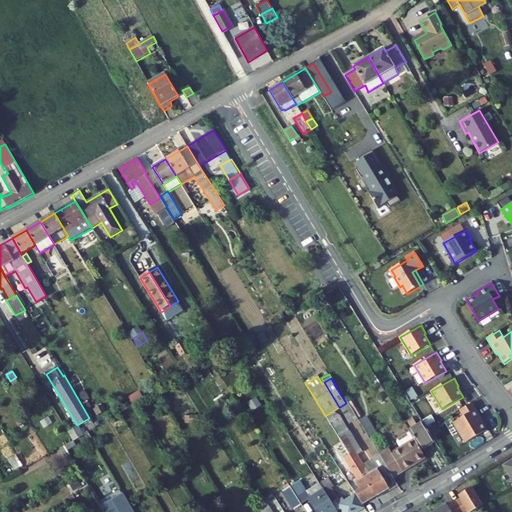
[(412,399),(417,396),(413,390),(408,393),(412,399)]
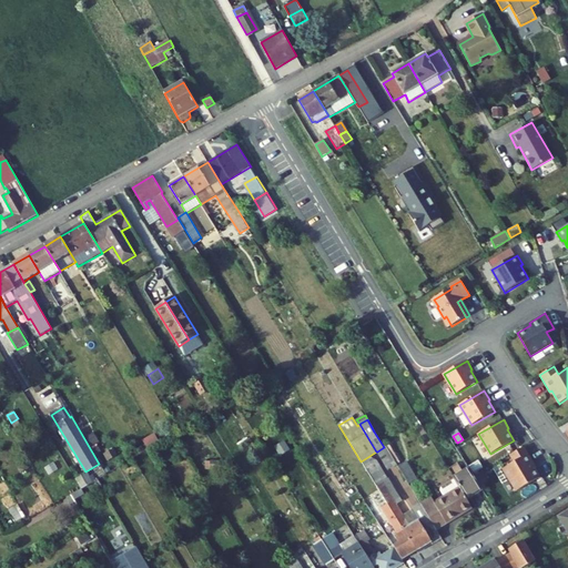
[(386,446),(397,465),(401,463),(389,444),(386,446)]
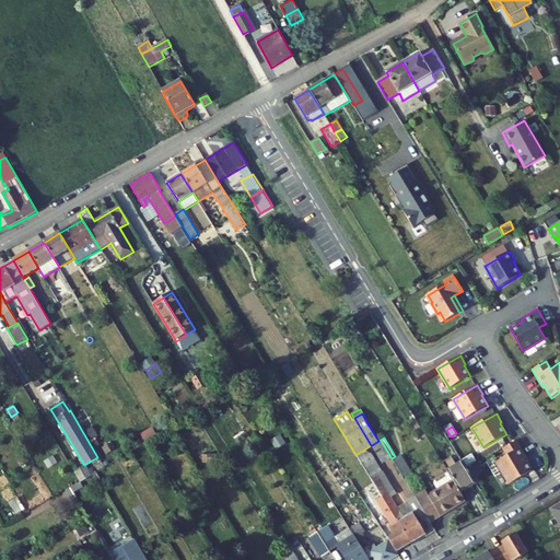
[(383,464),(392,458),(381,440),(378,441),(372,445),(383,464)]
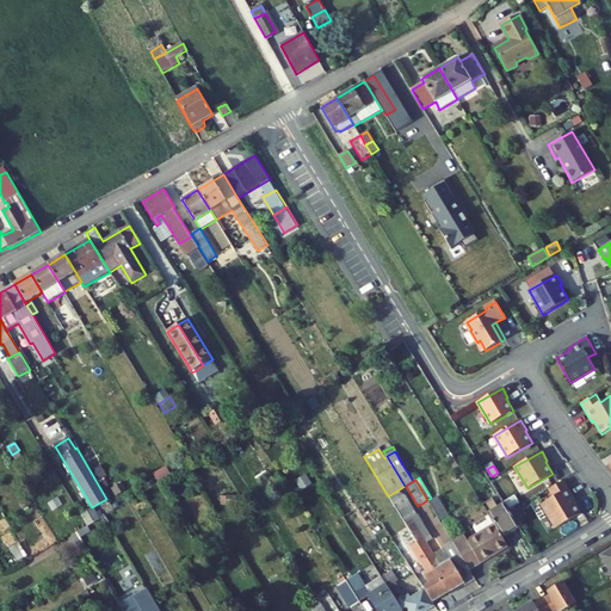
[(144,492),(155,486),(153,481),(136,491),(139,495),(144,492)]
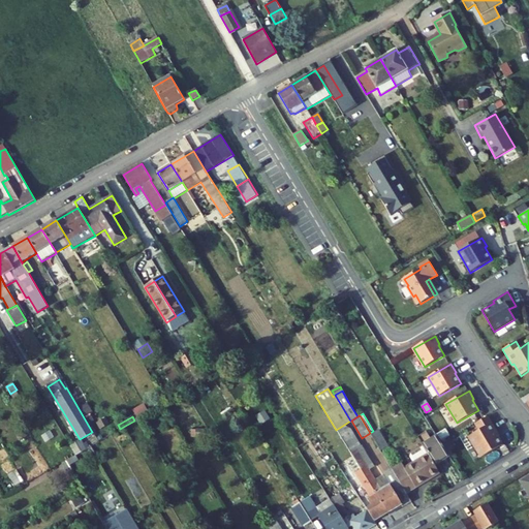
[(497,431),(488,416),(474,425),(478,431),(469,437),(481,458),(502,444),(495,432),(497,431)]
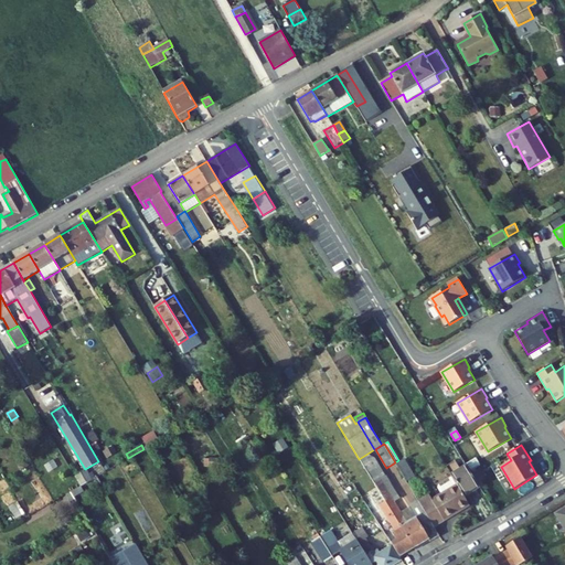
[(107,458),(116,452),(114,448),(105,452),(107,458)]
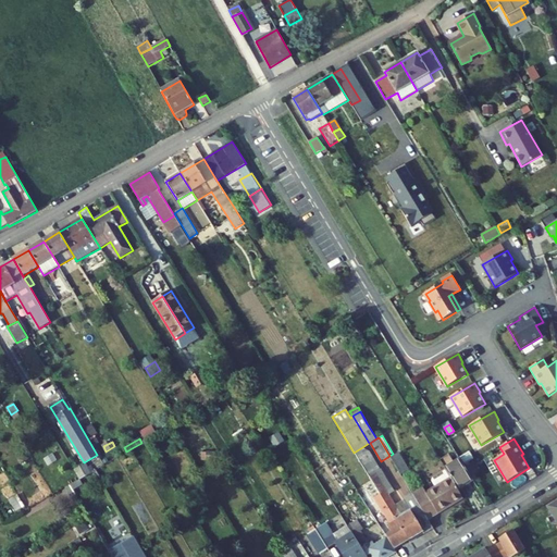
[(375,474),(388,495),(393,493),(381,471),(369,452),(362,447),(354,453),(370,478),(375,474)]
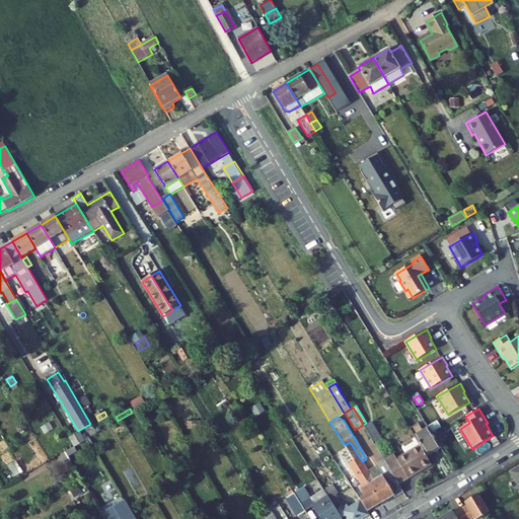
[(364,427),(374,443),(381,439),(371,423),(364,427)]
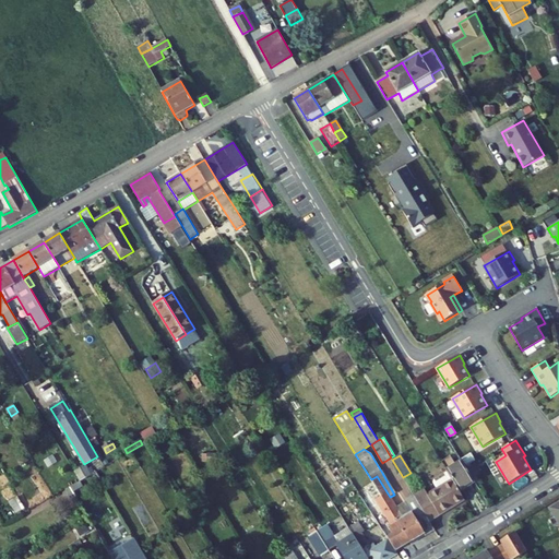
[(447,471),(456,465),(451,455),(441,462),(447,471)]
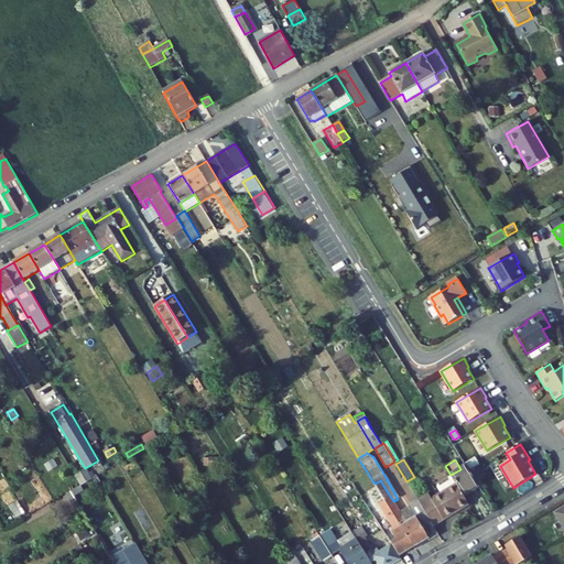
[(119,464),(110,467),(114,475),(122,470),(119,464)]
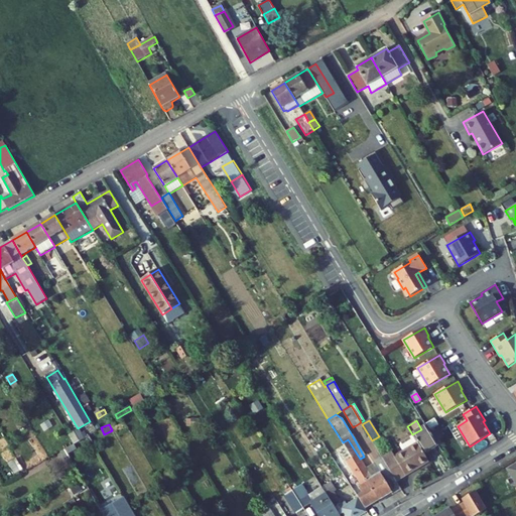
[(412,434),(424,453),(437,444),(430,433),(426,426),(425,426),(421,429),(412,434)]
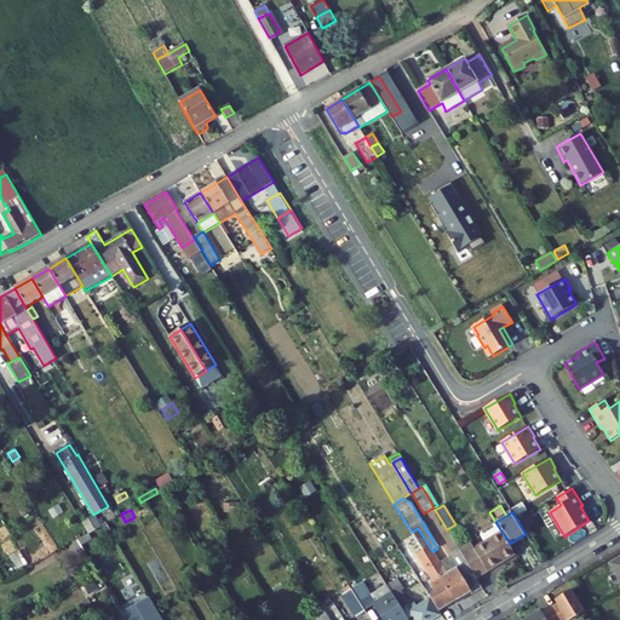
[(89,534),(104,524),(102,518),(99,520),(98,517),(84,526),(89,534)]
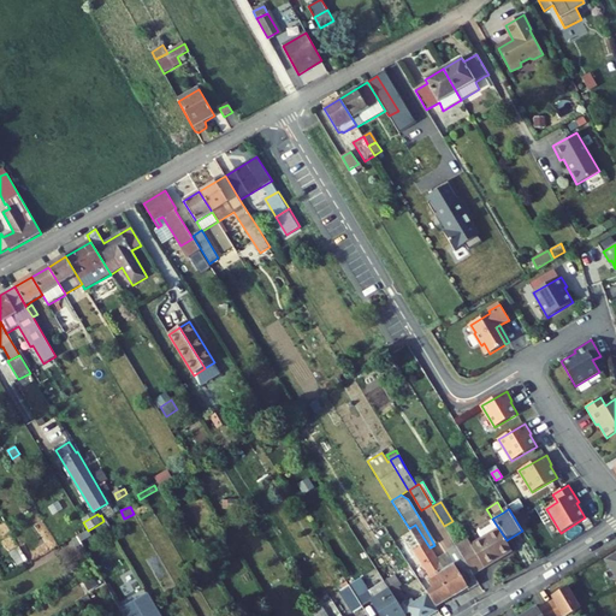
[(513,551),(505,542),(507,540),(492,519),(477,528),(475,533),(480,539),(471,545),(467,540),(456,546),(457,548),(474,575),(513,551)]
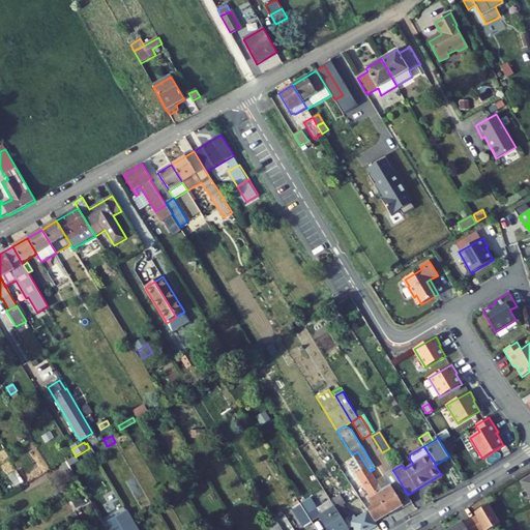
[(357,451),(352,454),(362,470),(389,514),(403,506),(384,476),(383,477),(385,480),(378,484),(376,481),(370,471),(357,451)]
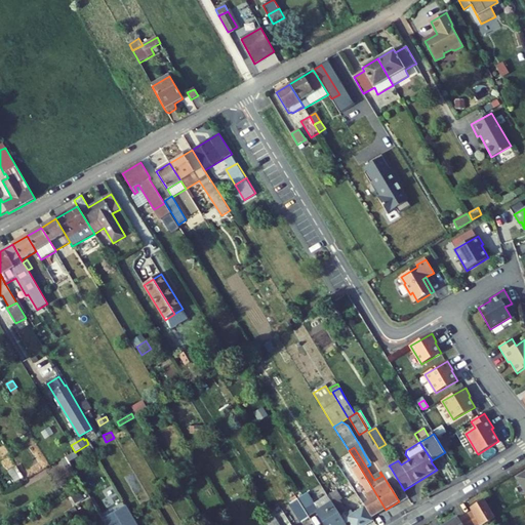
[(339,466),(348,479),(354,475),(346,461),(339,466)]
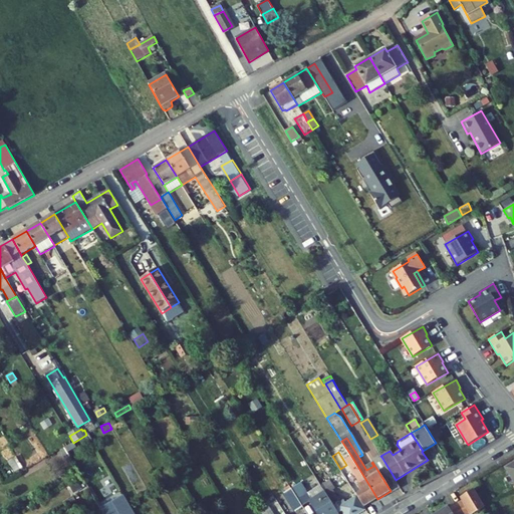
[(377,499),(351,456),(345,460),(360,485),(357,486),(360,492),(356,495),(364,507),(377,499)]
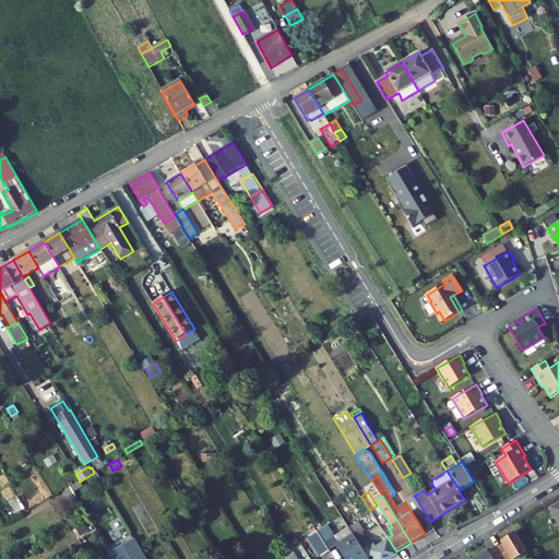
[(430,522),(415,497),(405,502),(425,534),(426,536),(436,530),(430,522)]
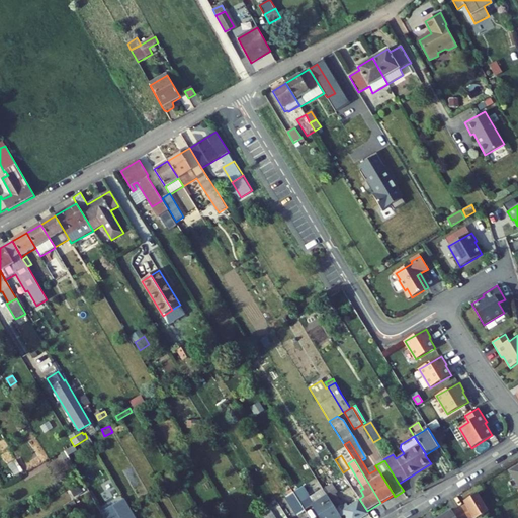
[(14,461),(8,465),(14,476),(21,472),(14,461)]
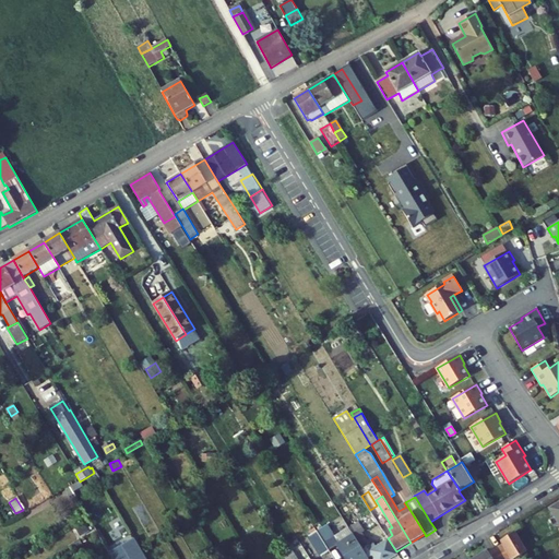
[(358,522),(348,528),(353,535),(363,549),(369,545),(361,534),(365,532),(358,522)]
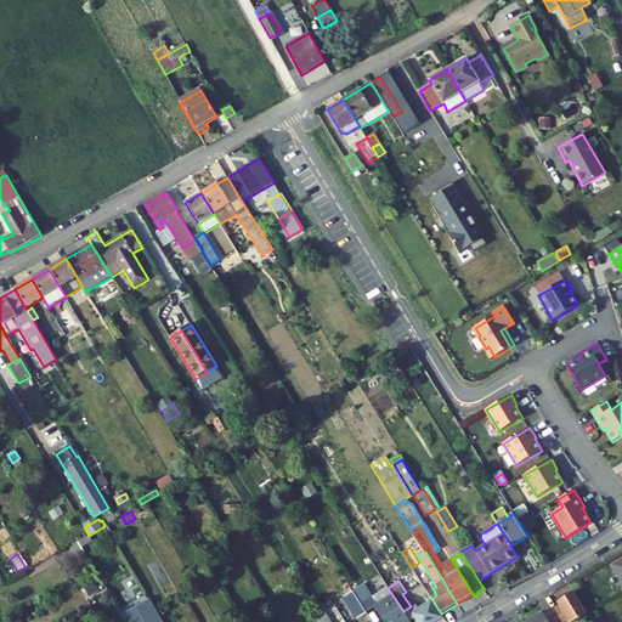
[(375,606),(384,621),(408,621),(410,621),(403,612),(403,611),(393,595),(377,605),(363,584),(352,592),(366,612),(375,606)]
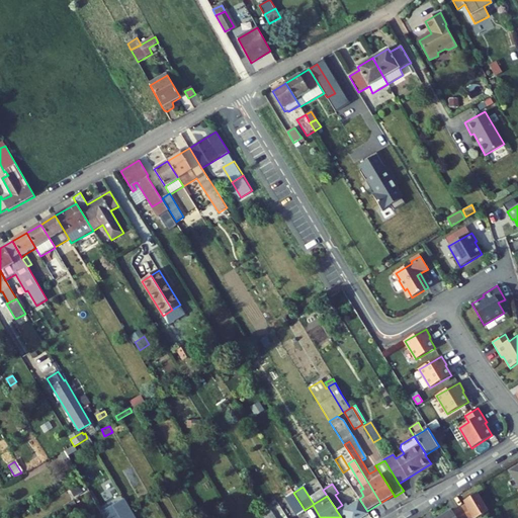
[(306,511),(305,510),(293,493),(288,496),(286,497),(297,515),(306,511)]
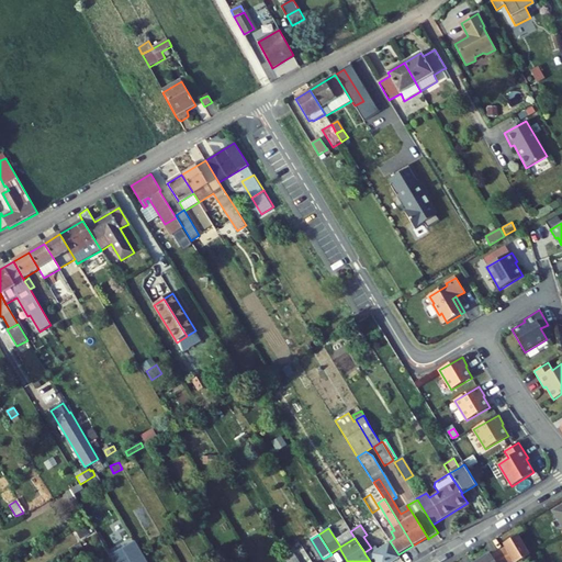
[(516,561),(529,554),(517,535),(503,543),(505,547),(497,551),(504,561),(513,561),(514,561),(516,561)]
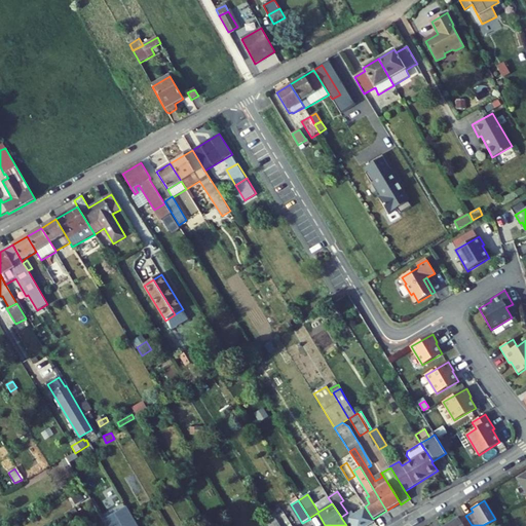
[(132,512),(127,505),(117,512),(120,518),(129,513),(132,512)]
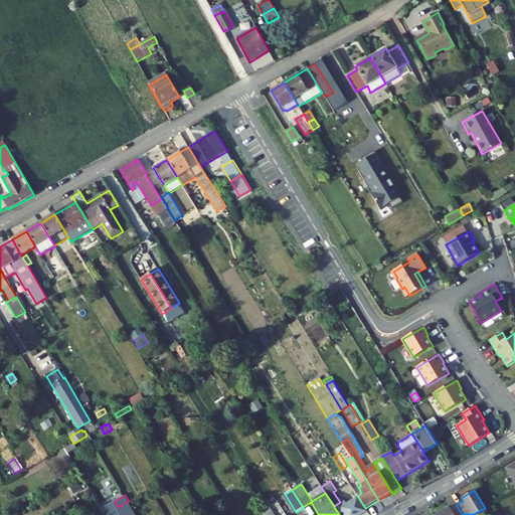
[(274,514),(263,497),(255,502),(264,514),(274,514)]
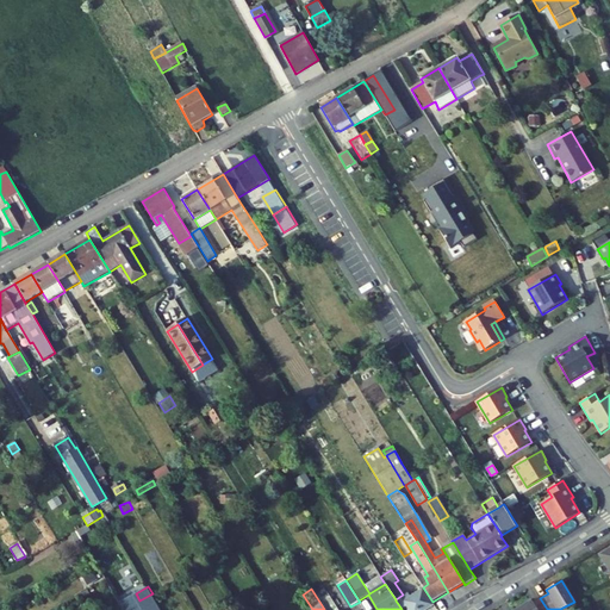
[(409,609),(427,609),(434,605),(423,589),(410,597),(408,593),(400,598),(406,607),(409,609)]
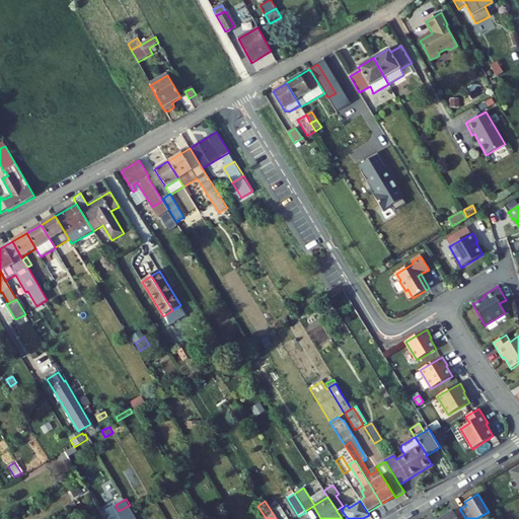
[(119,511),(116,513),(118,516),(130,509),(128,506),(119,511)]
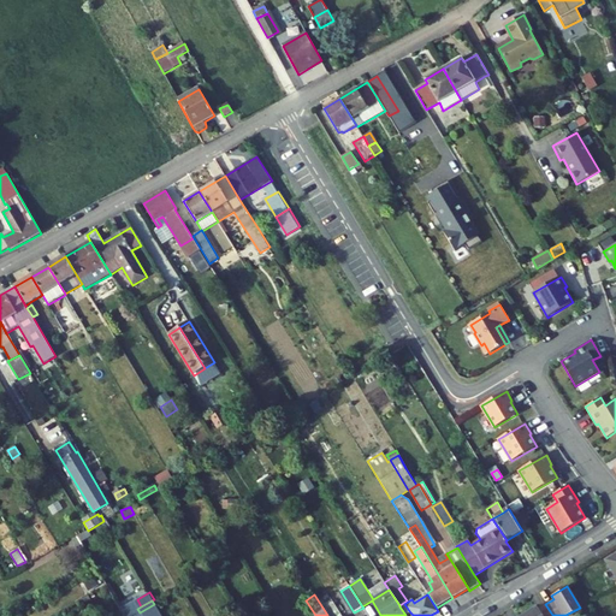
[(160,615),(154,604),(140,612),(132,615),(160,615)]
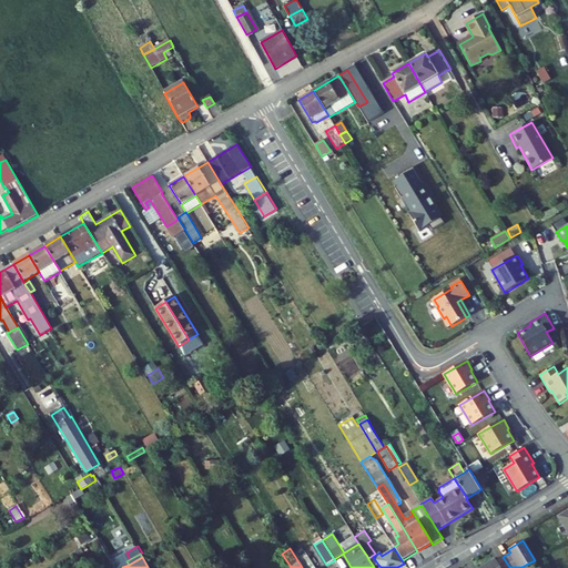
[(368,559),(374,567),(378,565),(373,557),(368,559)]
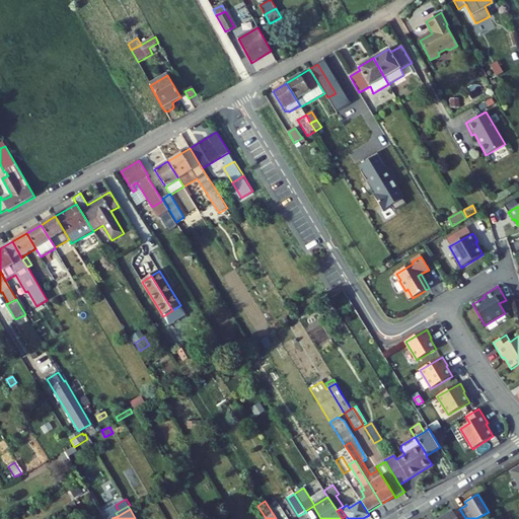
[(465,518),(459,509),(453,513),(452,511),(439,518),(465,518)]
